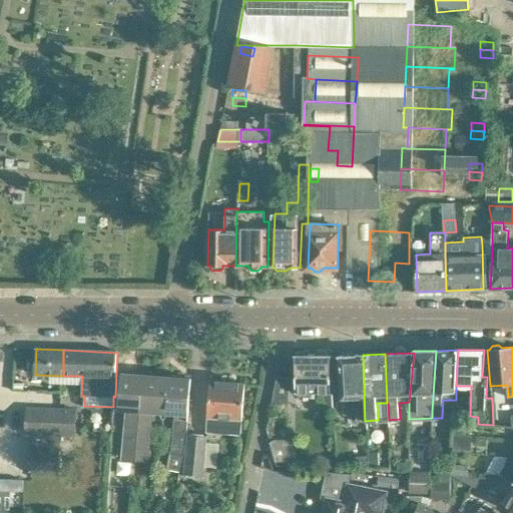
[(363,355),(330,356),(333,393),(339,393),(338,381),(341,381),(342,398),(343,398),(343,411),(356,411),(357,421),(365,421),(363,355)]
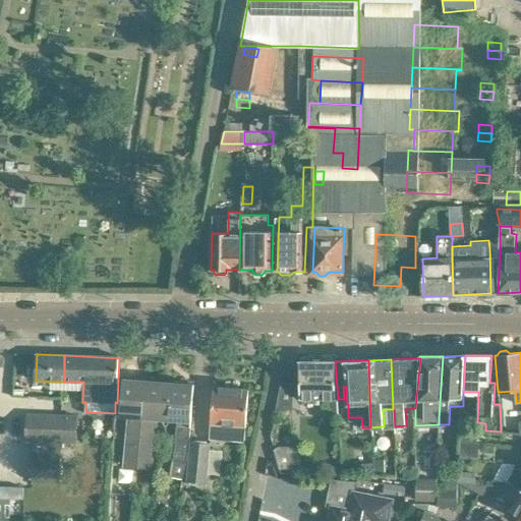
[(339,415),(335,361),(300,361),(300,399),(328,399),(329,415),(339,415)]
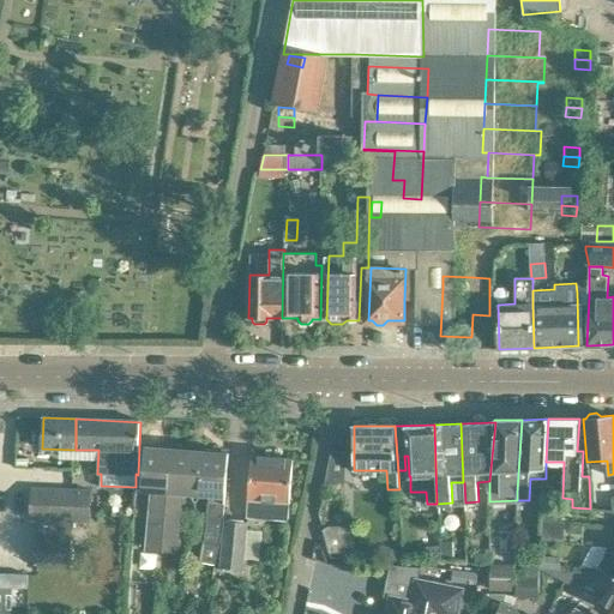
[(161,551),(172,450),(160,449),(160,445),(149,444),(148,447),(145,447),(142,491),(151,492),(146,549),(161,551)]
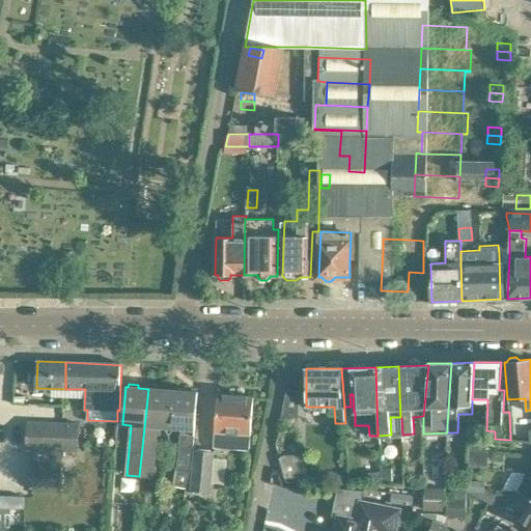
[(148,389),(139,476),(155,477),(159,427),(169,427),(173,390),(148,389)]
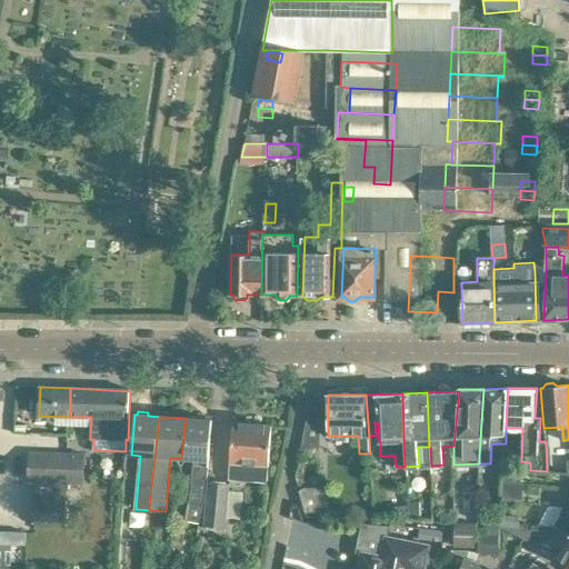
[(207,490),(212,420),(201,419),(202,417),(190,417),(190,419),(186,418),(181,458),(195,459),(192,490),(187,519),(200,522),(207,490)]
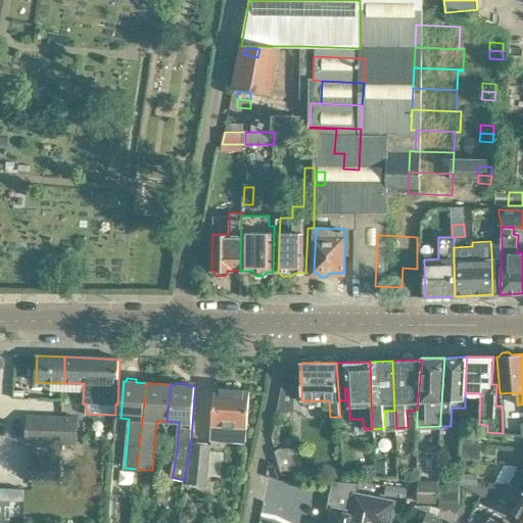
[(294,411),(294,384),(283,384),(277,412),(294,411)]
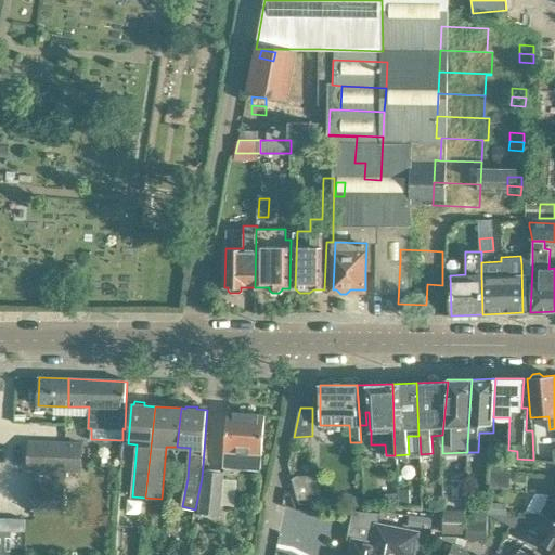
[(260,470),(266,415),(228,411),(223,467),(260,470)]
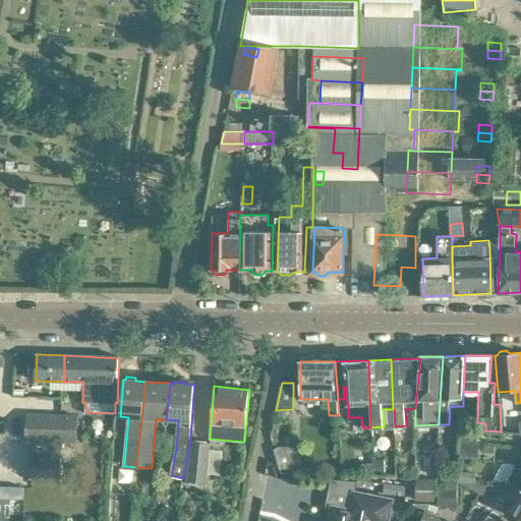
[(75,443),(77,416),(27,414),(25,441),(35,442),(35,455),(33,455),(32,479),(60,480),(61,455),(56,455),(57,443),(75,443)]
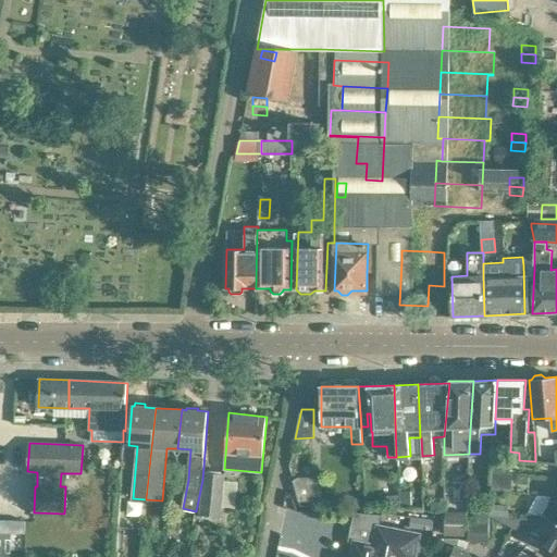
[(510,474),(510,459),(494,458),(493,473),(510,474)]
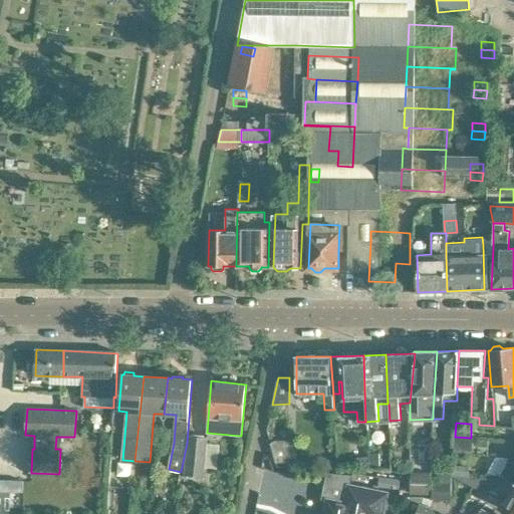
[(204,476),(208,437),(188,435),(184,475),(204,476)]
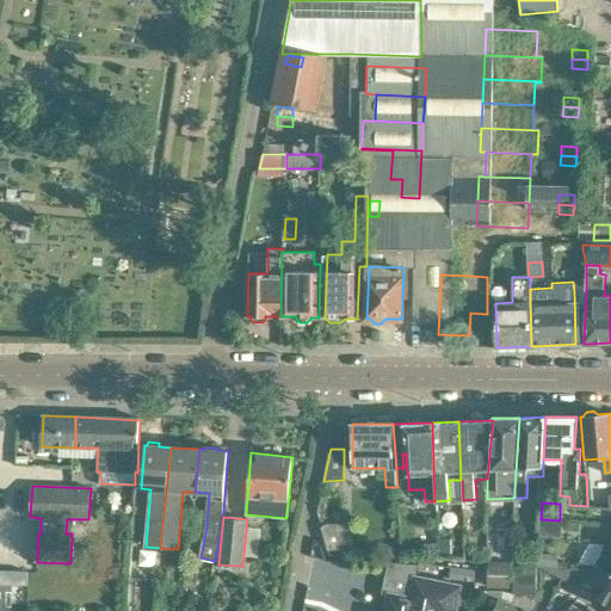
[(559,537),(560,520),(541,519),(539,537),(559,537)]
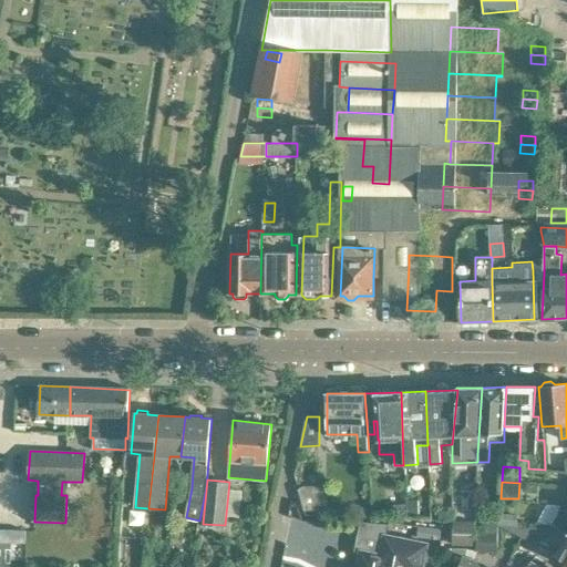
[(321,509),(320,488),(317,485),(299,486),(305,509),(321,509)]
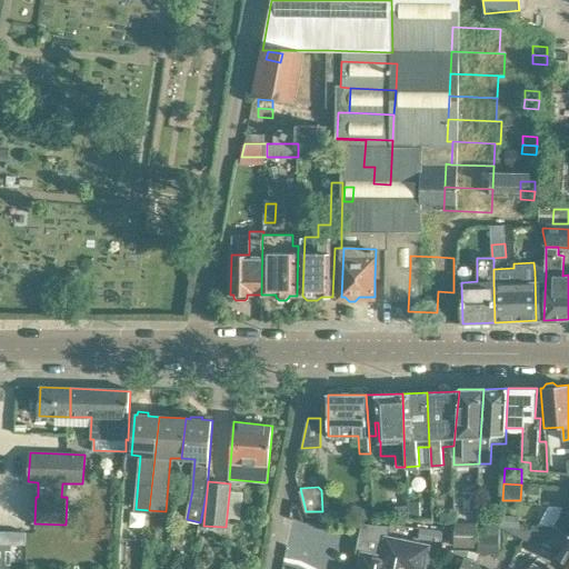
[(0,503),(0,529),(9,530),(10,505),(0,503)]
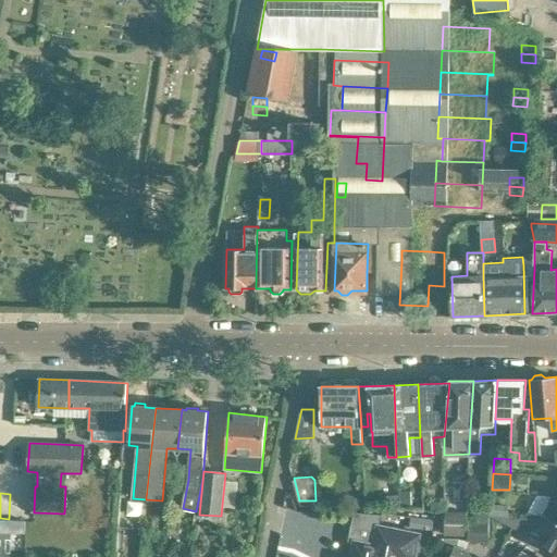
[(556,499),(551,499),(542,495),(533,510),(556,522),(556,499)]
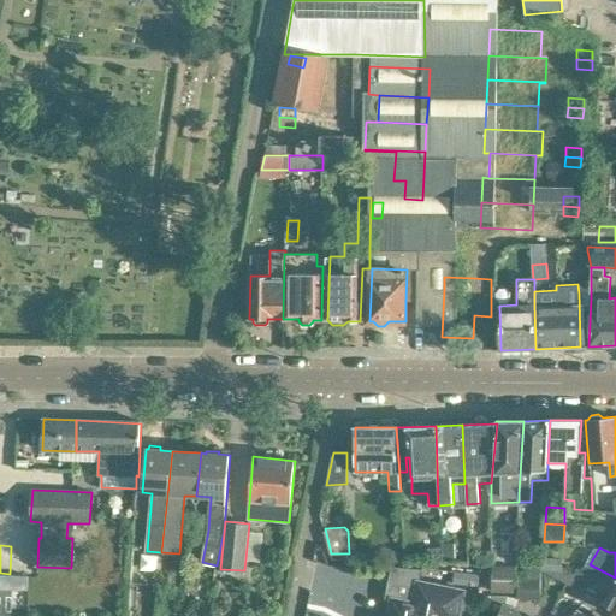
[(543,557),(543,569),(562,572),(562,558),(543,557)]
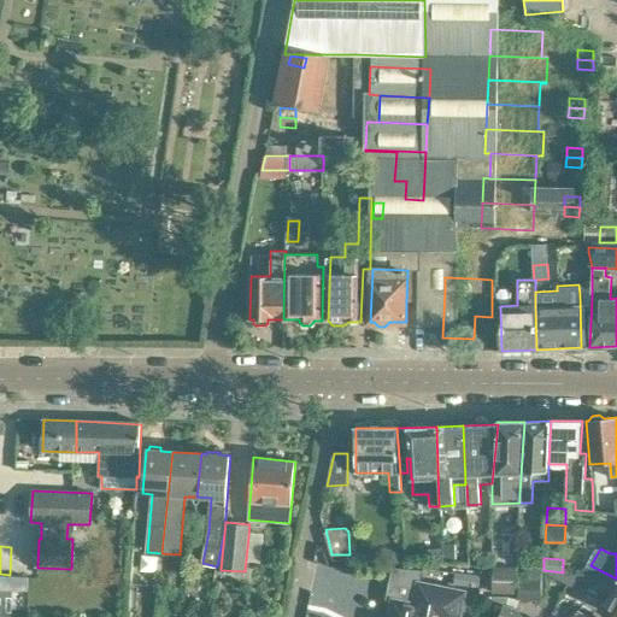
[(594,581),(599,571),(583,569),(583,574),(582,579),(594,581)]
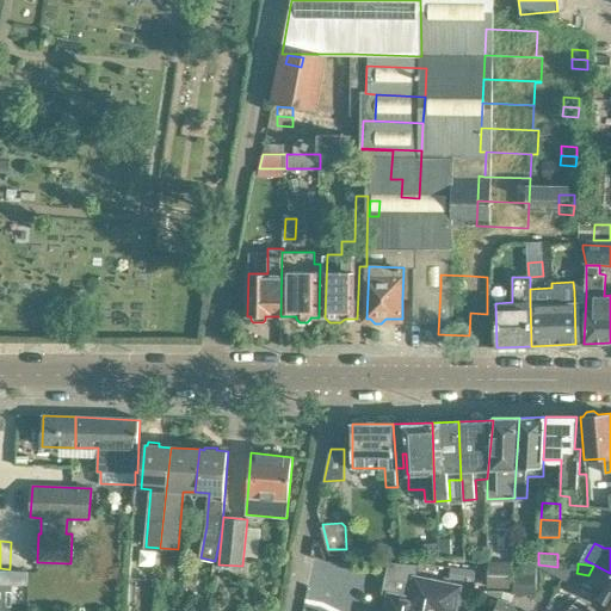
[(538,565),(538,566),(574,585),(575,585),(575,581),(576,581),(576,573),(578,568),(560,567),(557,567),(538,565)]
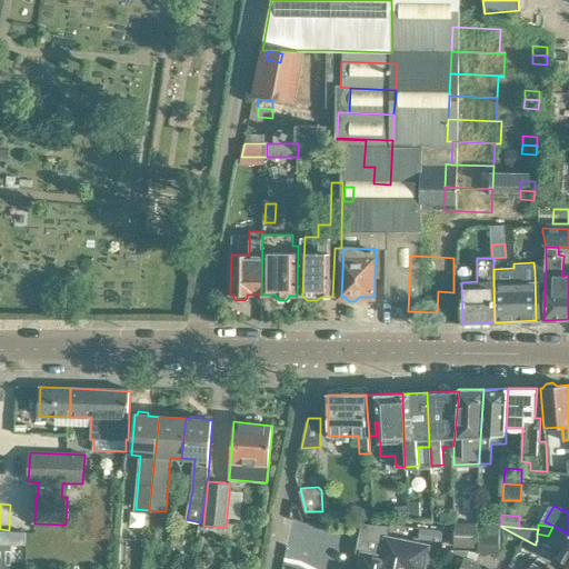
[(419,528),(418,539),(440,541),(441,530),(419,528)]
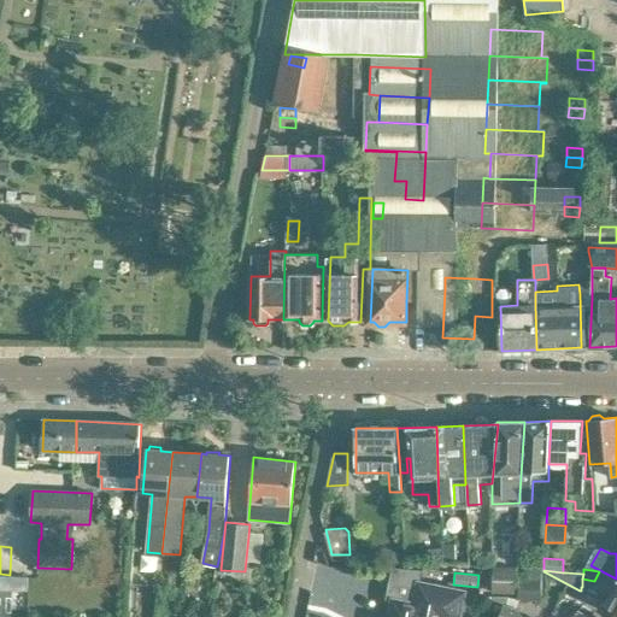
[(517,583),(517,575),(488,574),(487,595),(516,597),(517,583)]
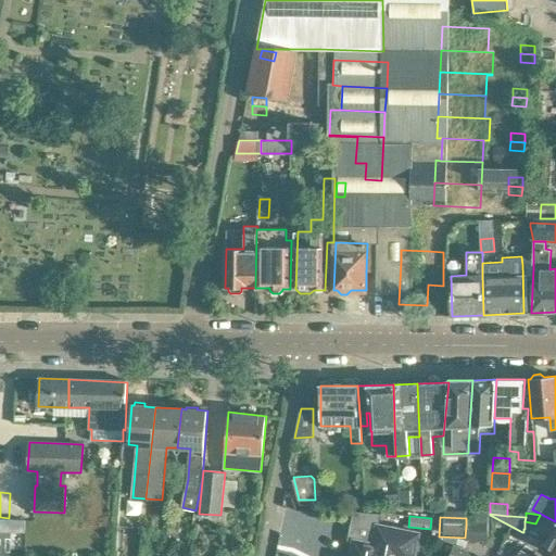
[(0,532),(25,532),(25,520),(0,519),(0,532)]
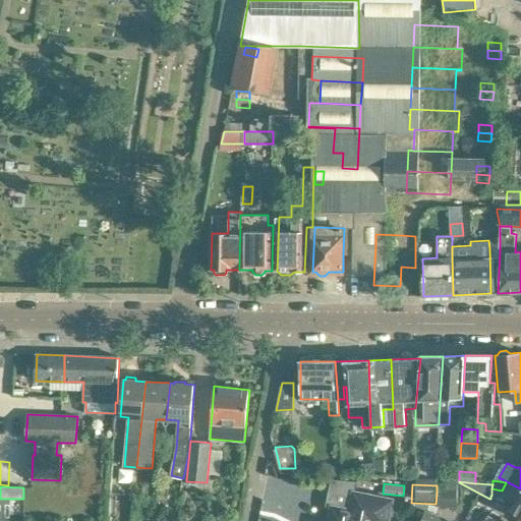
[(388,520),(393,500),(353,491),(349,510),(331,506),(328,520),(388,520)]
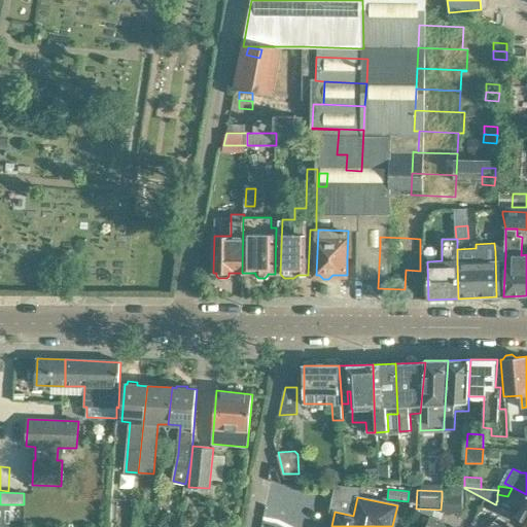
[(526,497),(517,516),(526,521),(526,497)]
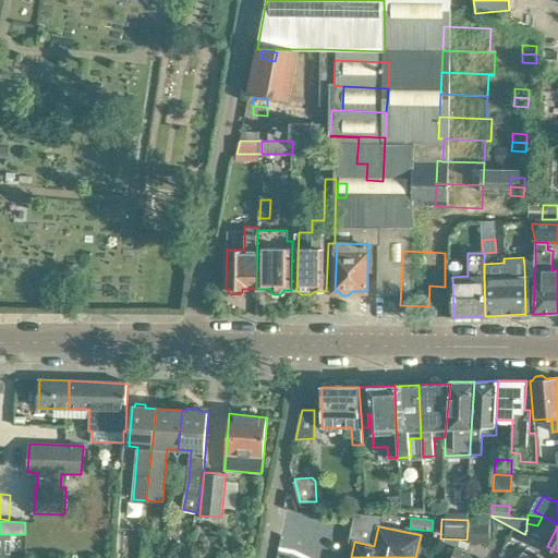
[(492,529),(468,528),(466,540),(466,542),(490,542),(492,529)]
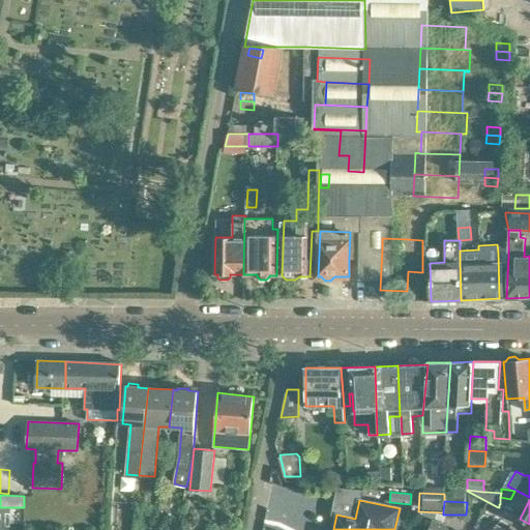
[(520,529),(501,520),(499,524),(497,523),(493,529),(465,529),(434,518),(429,529),(520,529)]
